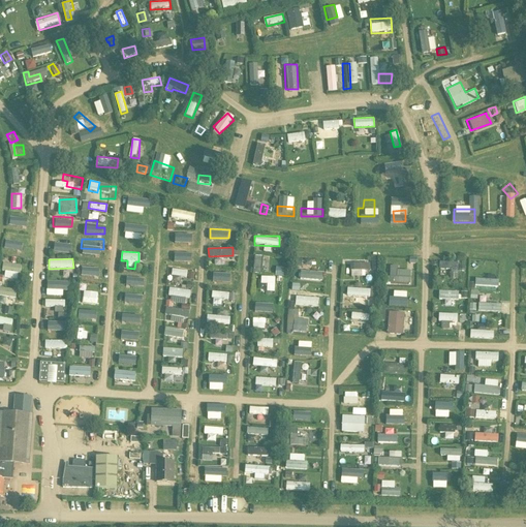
[(2,260),(1,268),(20,270),(21,264),(2,260)]
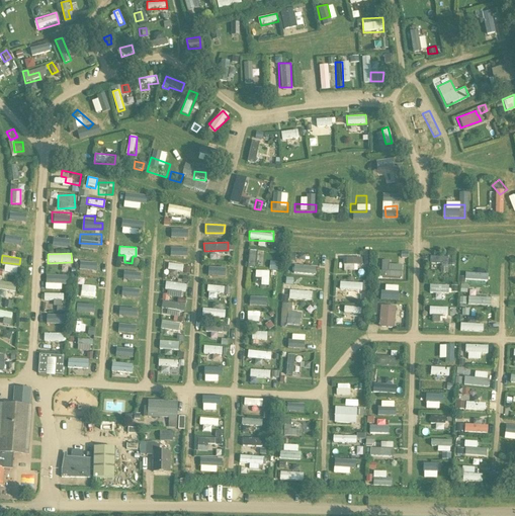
[(387,256),(388,266),(408,265),(407,255),(387,256)]
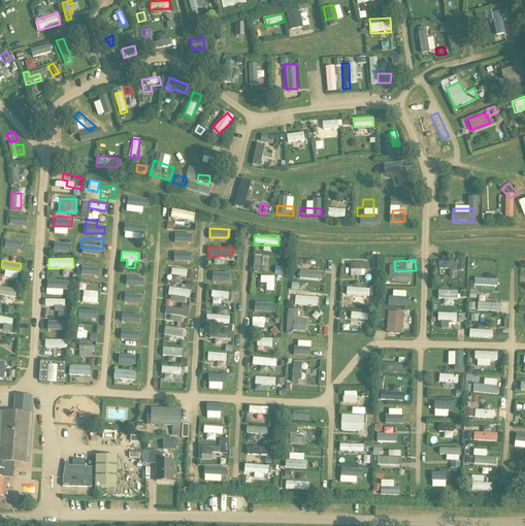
[(171,267),(171,281),(179,281),(179,275),(188,275),(188,268),(171,267)]
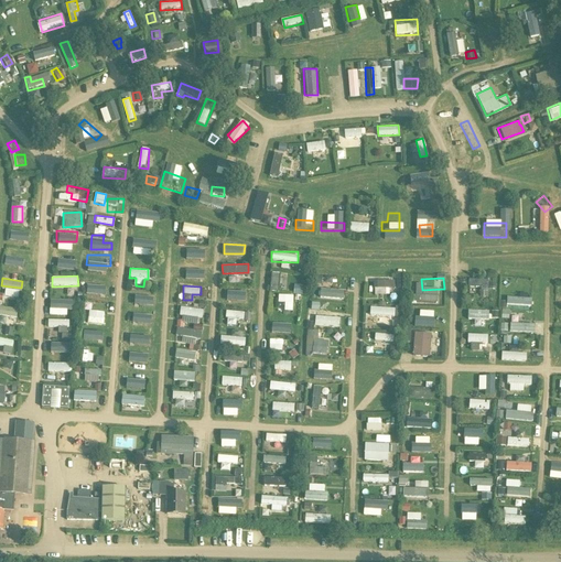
[(226,285),(224,299),(237,300),(239,287),(226,285)]
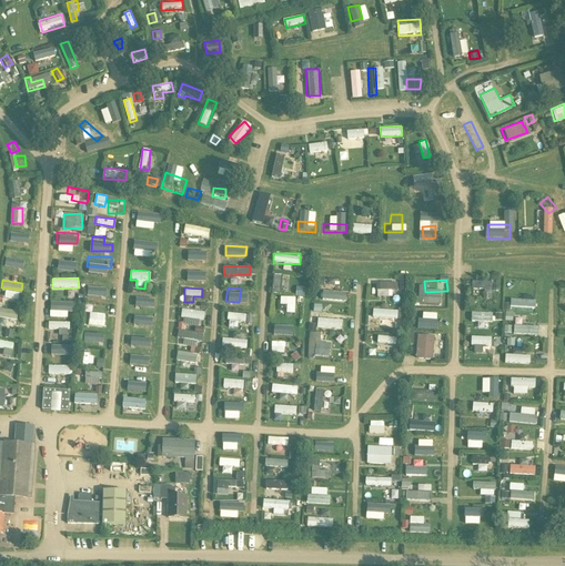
[(322,301),(345,301),(346,291),(322,290),(322,301)]
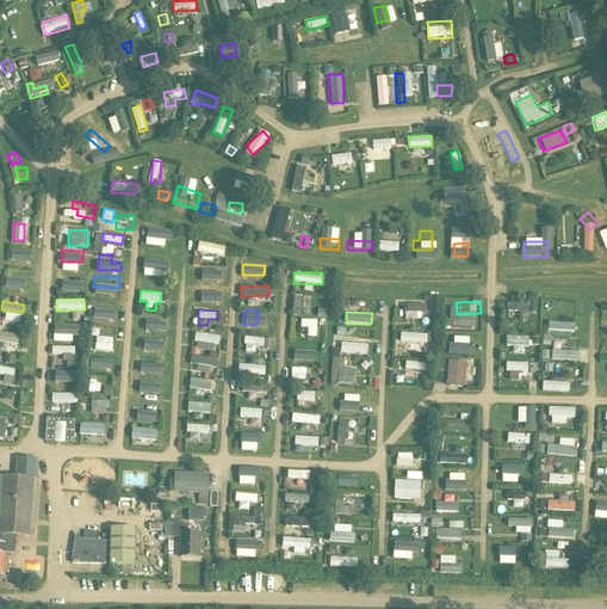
[(140,325),(165,324),(163,314),(138,315),(140,325)]
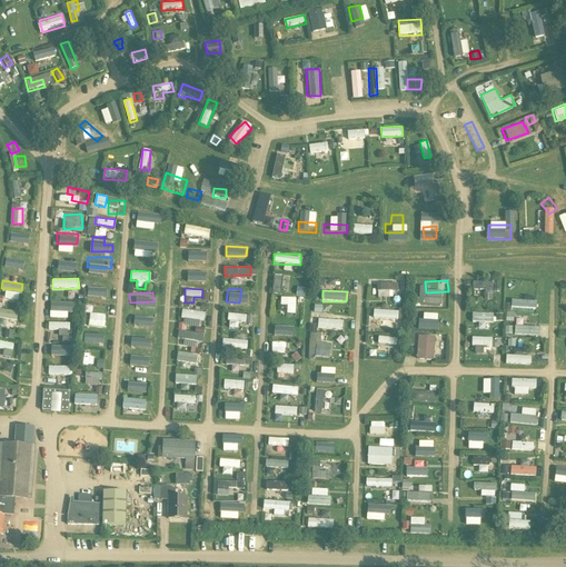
[(87,294),(86,302),(107,304),(108,295),(87,294)]
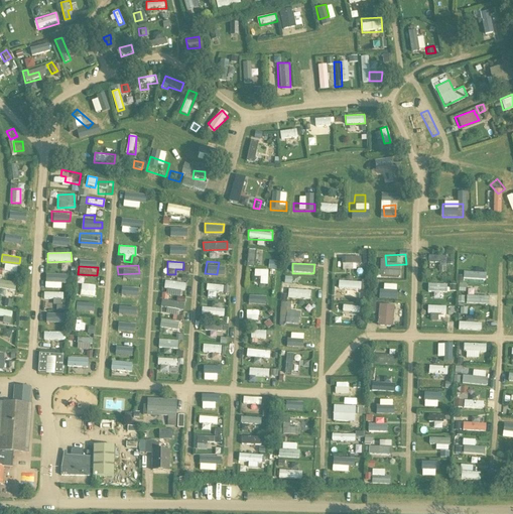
[(266,281),(266,267),(254,267),(254,273),(259,274),(259,281),(266,281)]
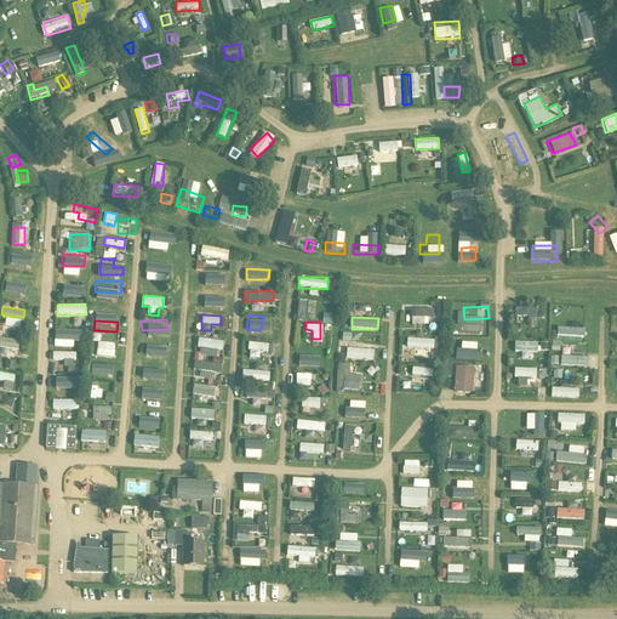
[(582,338),(583,322),(572,322),(572,327),(561,327),(561,336),(582,338)]
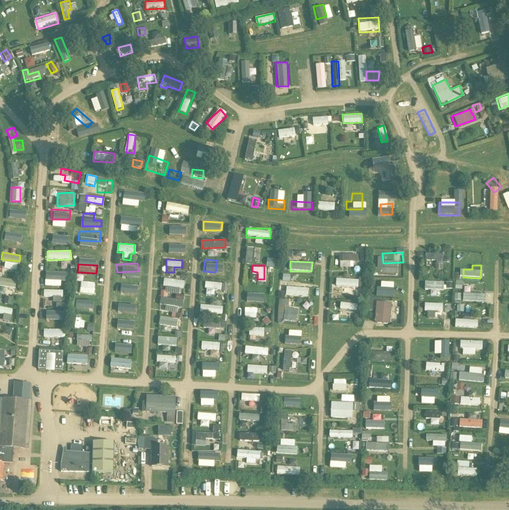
[(0,286),(14,288),(16,277),(0,275),(0,286)]
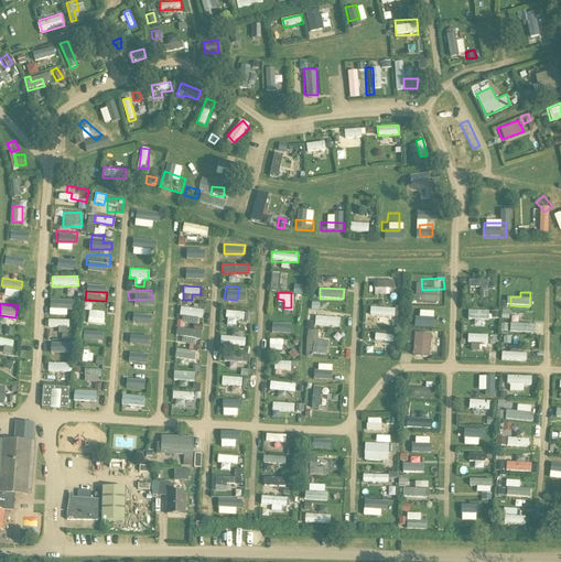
[(314,326),(340,325),(340,314),(325,314),(325,303),(320,303),(320,309),(313,309),(314,326)]
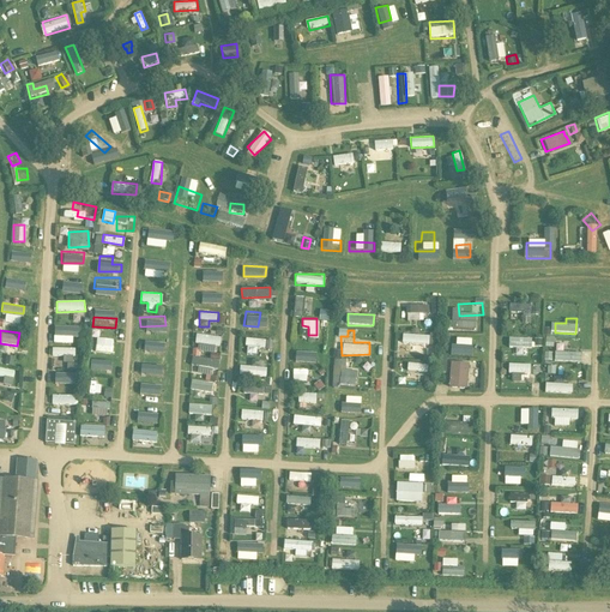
[(427,341),(427,333),(399,334),(400,342),(427,341)]
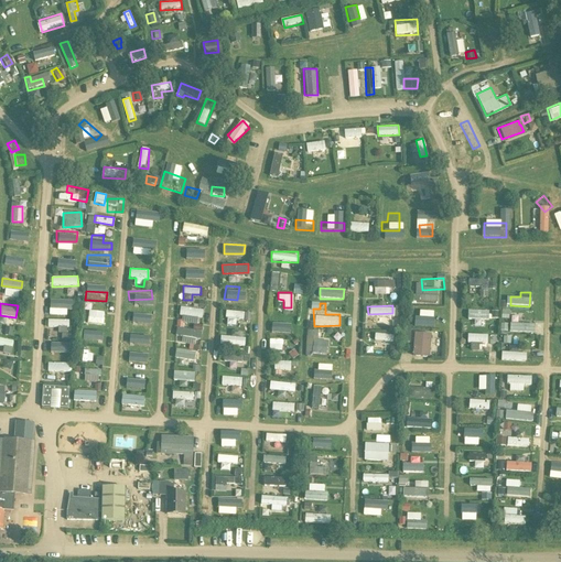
[(183,319),(203,319),(203,307),(180,306),(180,313),(183,313),(183,319)]
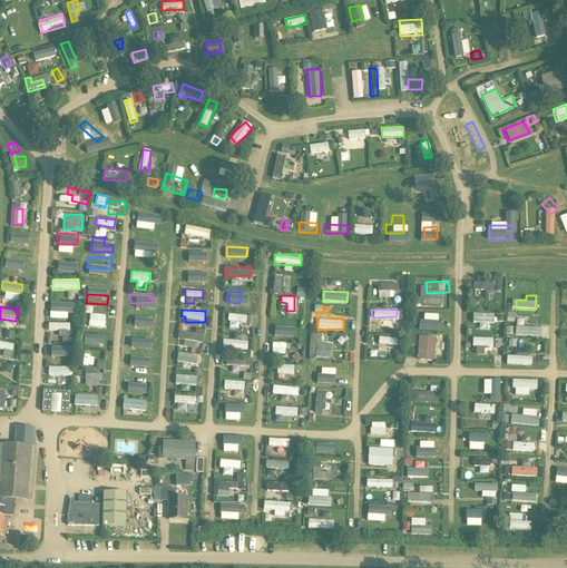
[(481,329),(492,329),(492,315),(481,315),(481,329)]
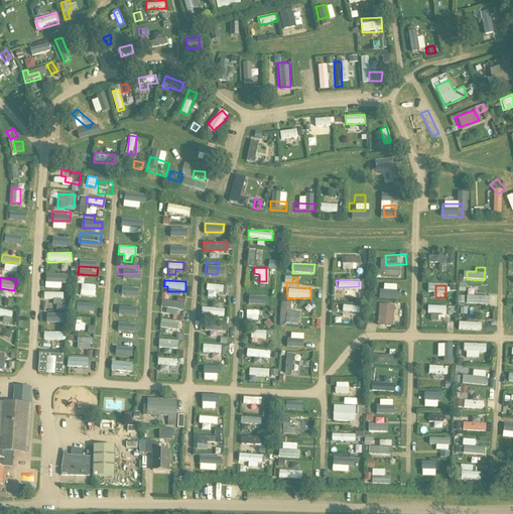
[(120,295),(138,295),(138,286),(120,287),(120,295)]
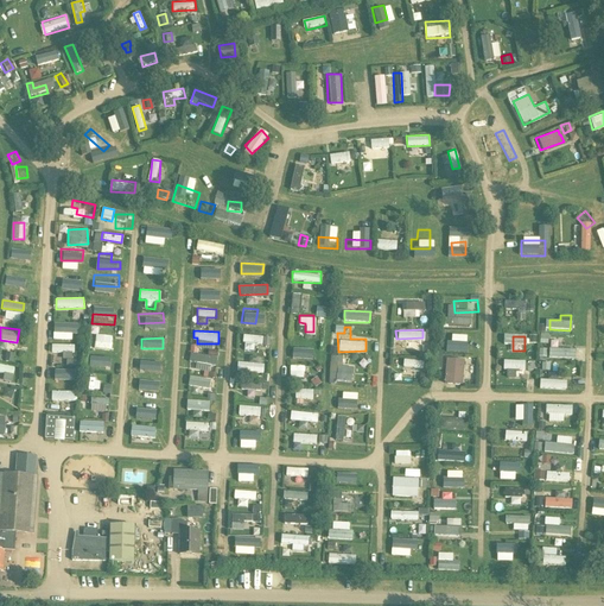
[(64,353),(65,357),(75,355),(74,343),(51,345),(51,353),(64,353)]
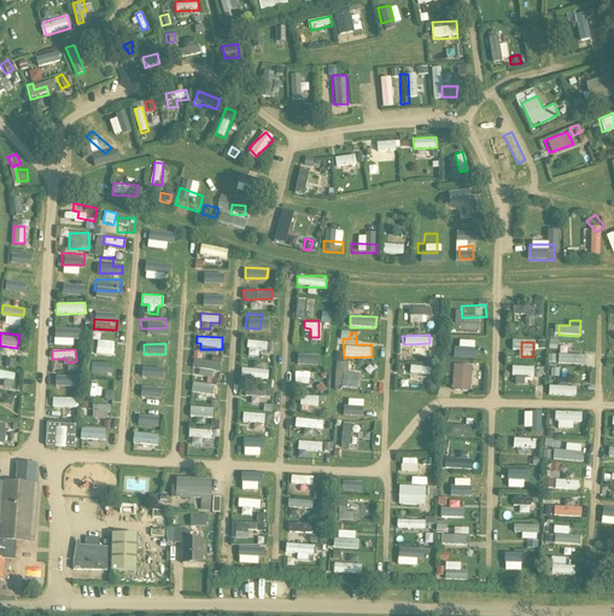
[(194,356),(193,365),(220,368),(221,359),(194,356)]
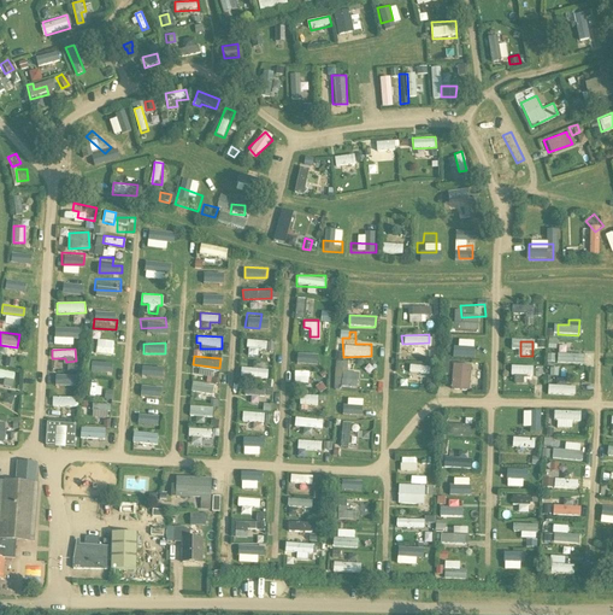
[(578,368),(578,357),(558,356),(558,367),(578,368)]
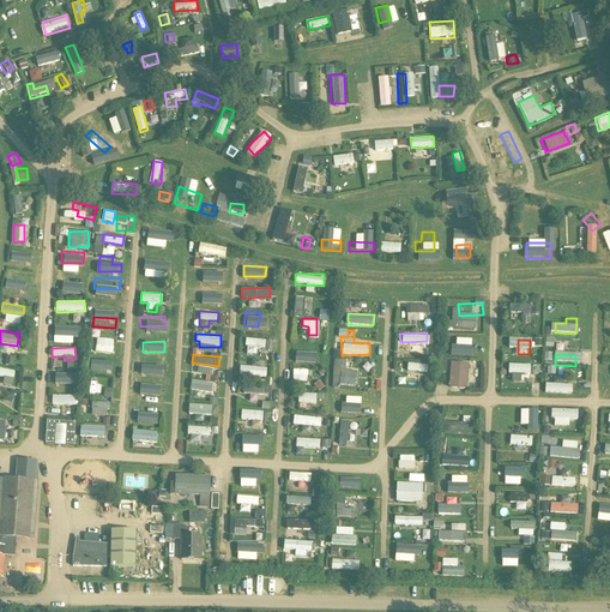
[(466,385),(467,359),(450,359),(448,384),(466,385)]
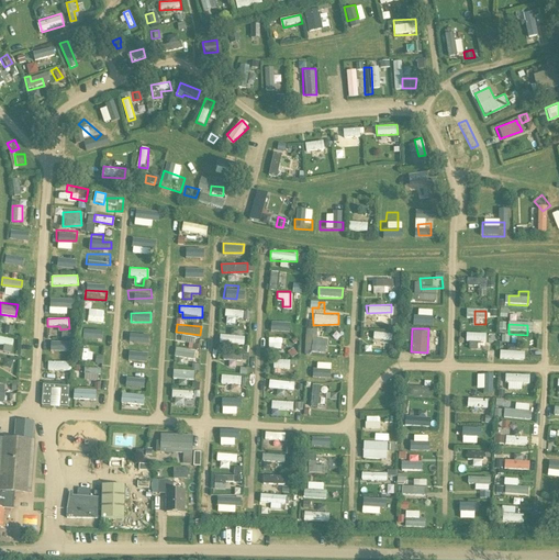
[(124,339),(140,339),(141,329),(125,329),(124,339)]
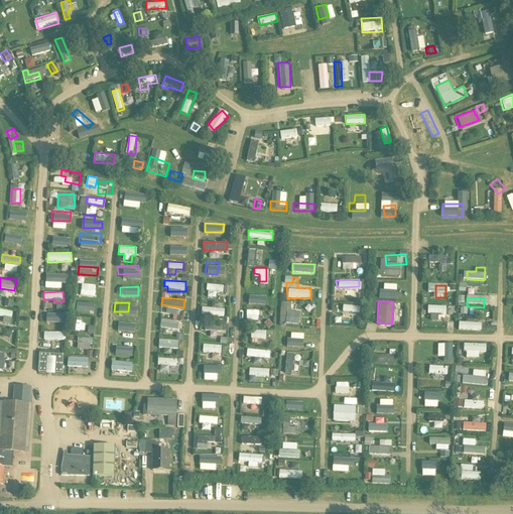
[(357,311),(356,302),(342,303),(342,312),(357,311)]
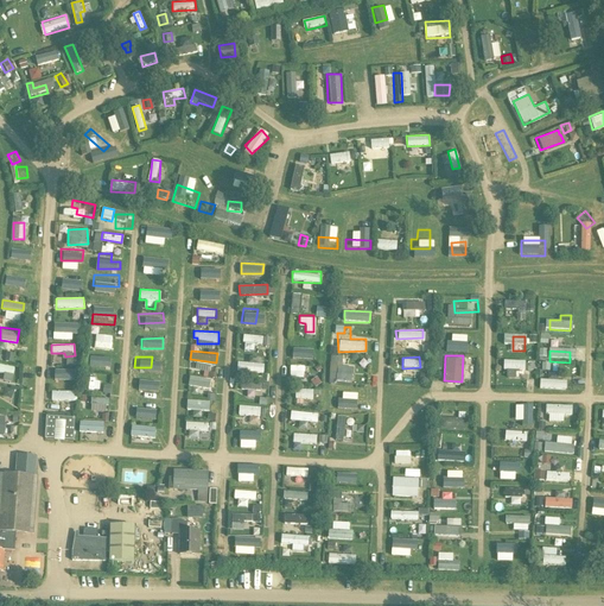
[(0,371),(13,374),(16,366),(0,361),(0,371)]
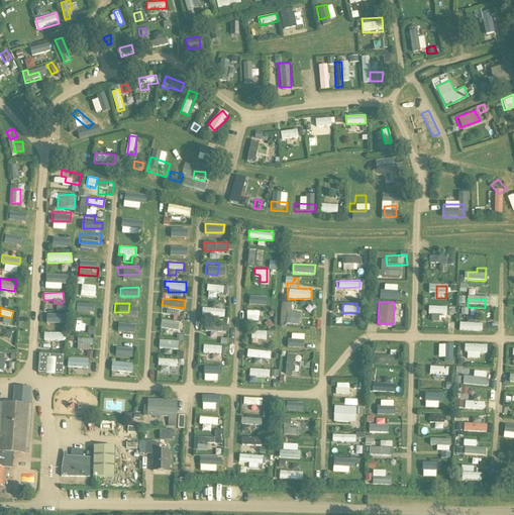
[(298,322),(301,310),(287,307),(284,319),(298,322)]
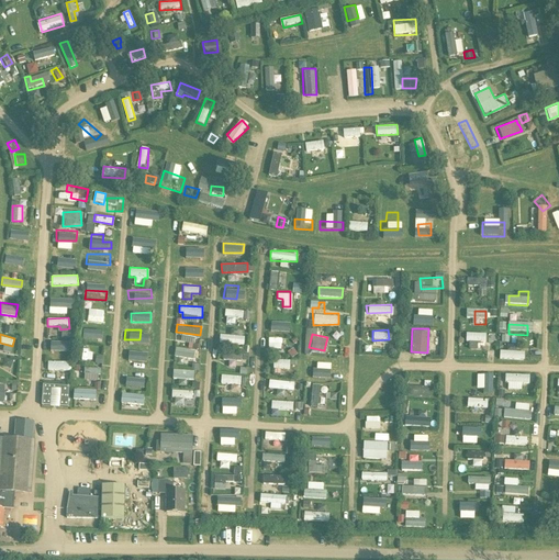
[(92,347),(81,347),(82,359),(92,359),(92,347)]
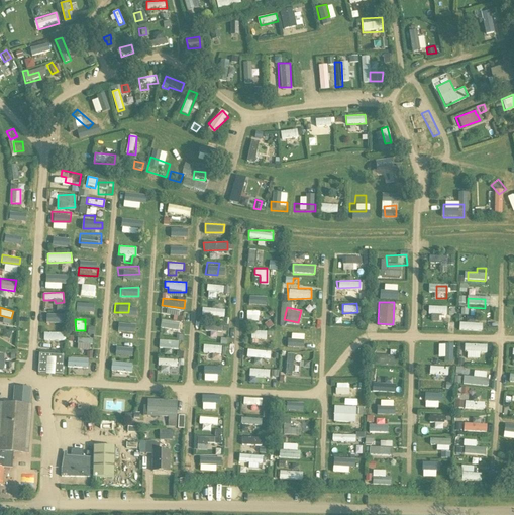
[(163,320),(163,328),(182,328),(182,321),(163,320)]
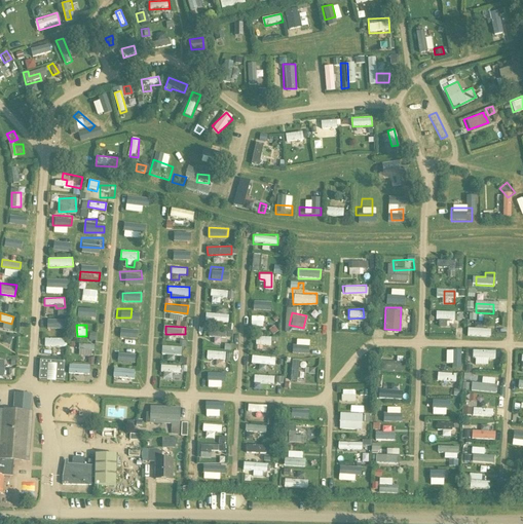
[(225,337),(225,328),(208,328),(208,337),(225,337)]
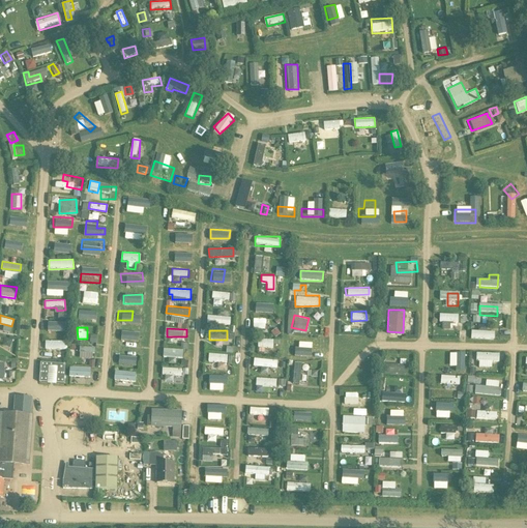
[(117,331),(117,341),(141,341),(141,331),(117,331)]
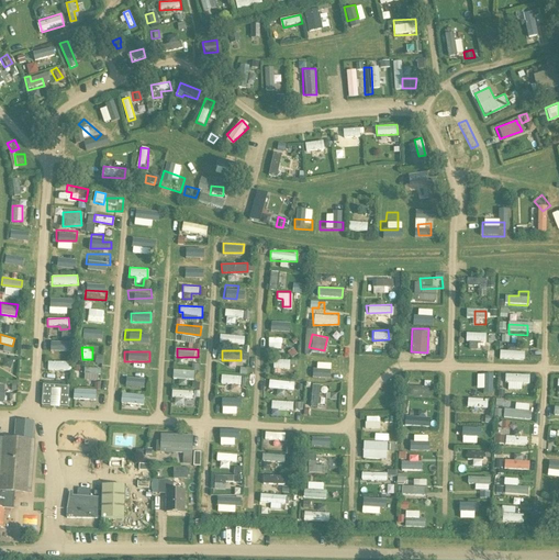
[(289,366),(289,357),(272,357),(272,367),(289,366)]
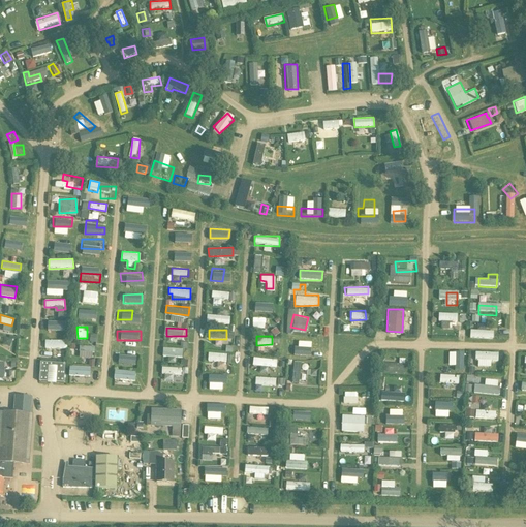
[(64,349),(64,339),(44,340),(45,346),(52,346),(52,349),(64,349)]
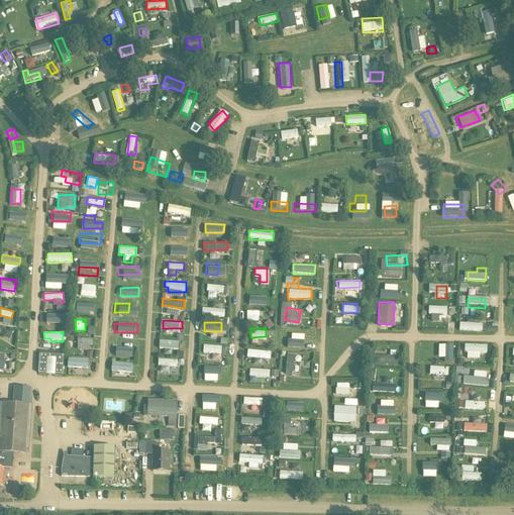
[(92,347),(92,336),(78,337),(79,348),(92,347)]
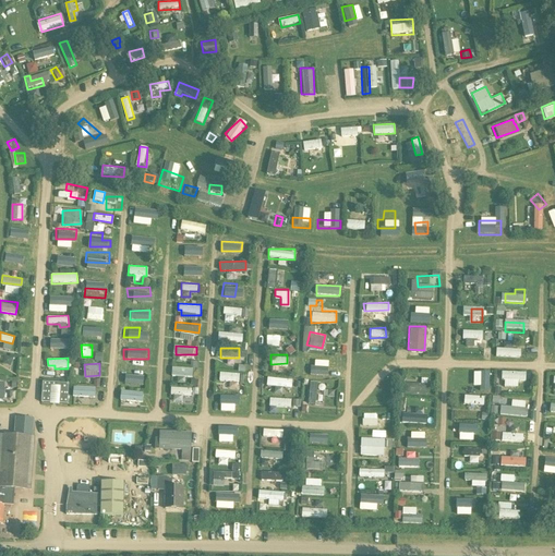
[(328,365),(309,365),(309,377),(328,376),(328,365)]
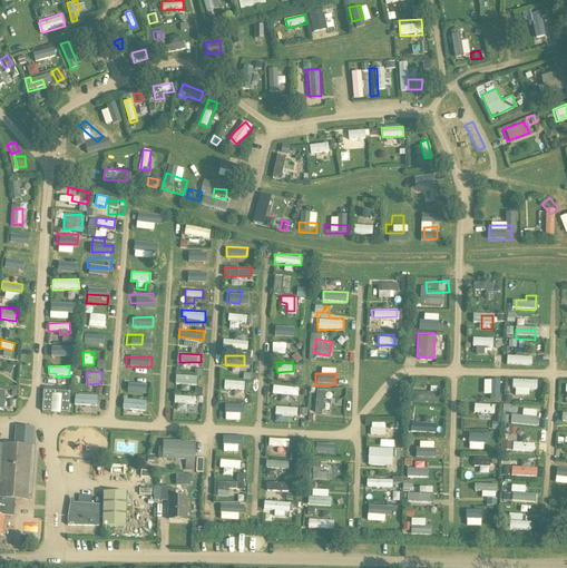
[(128,389),(140,390),(142,379),(129,376),(128,389)]
